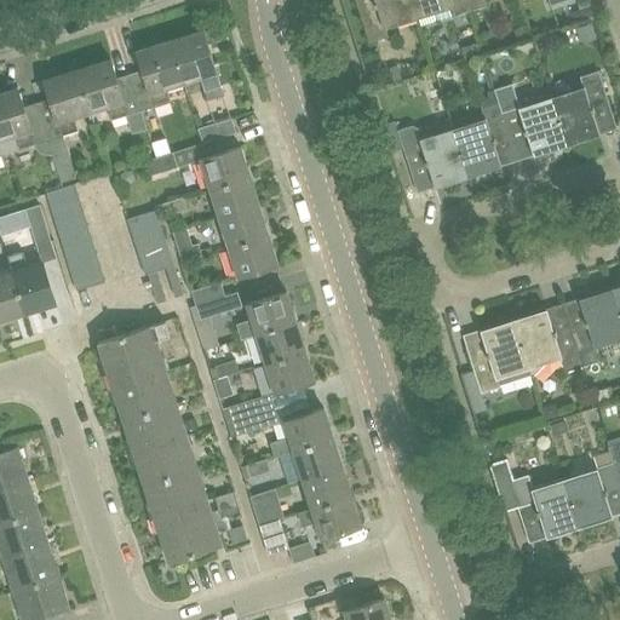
[(374,0),(368,0),(356,4),(368,42),(386,36),(384,28),(374,0)]
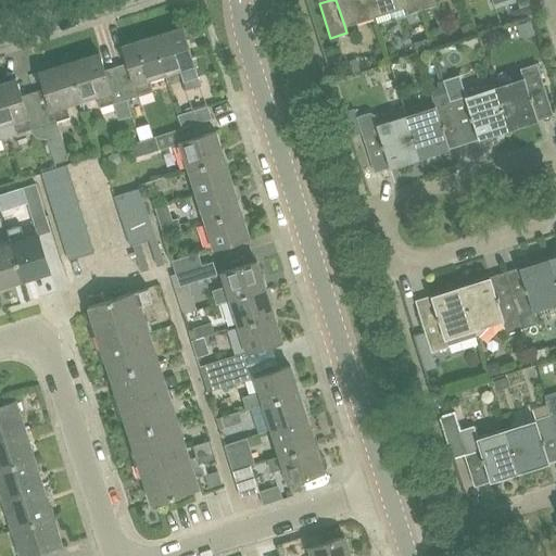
[(368,0),(336,0),(344,25),(374,15),(368,0)]
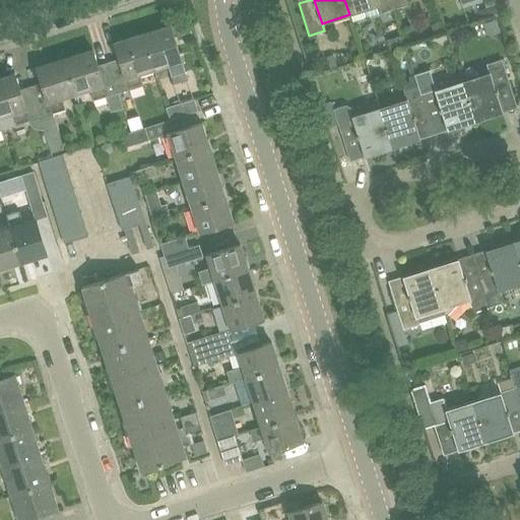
[(344,0),(349,14),(363,10),(366,17),(377,14),(393,9),(390,0),(344,0)]
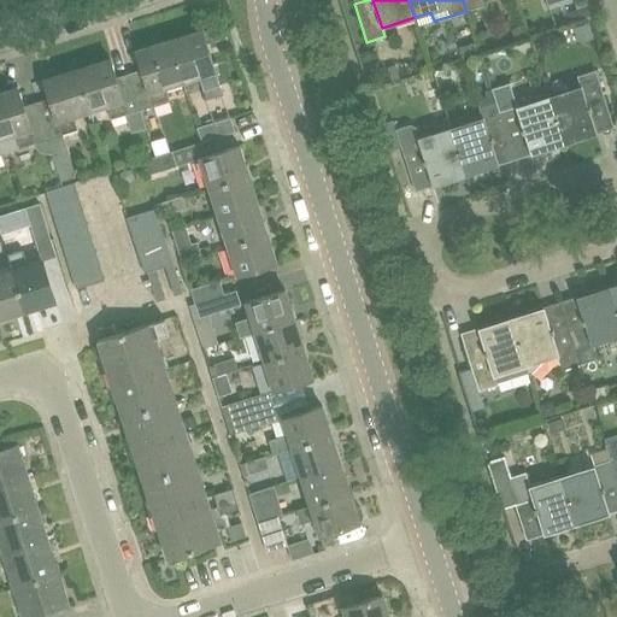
[(463,0),(466,11),(483,6),(481,0),(463,0)]
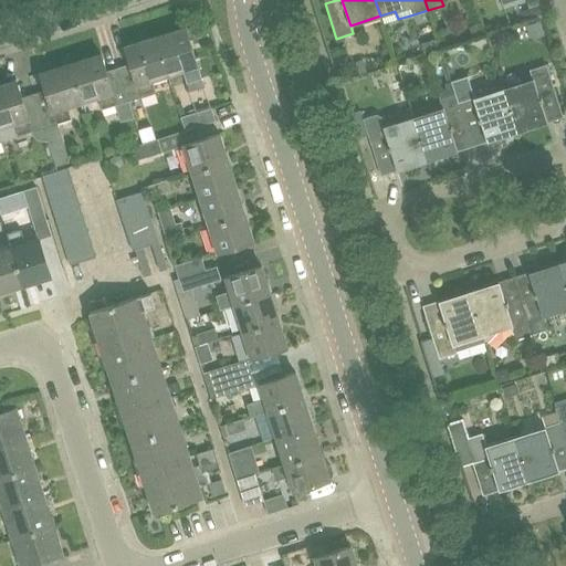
[(536,0),(526,0),(530,9),(540,7),(536,0)]
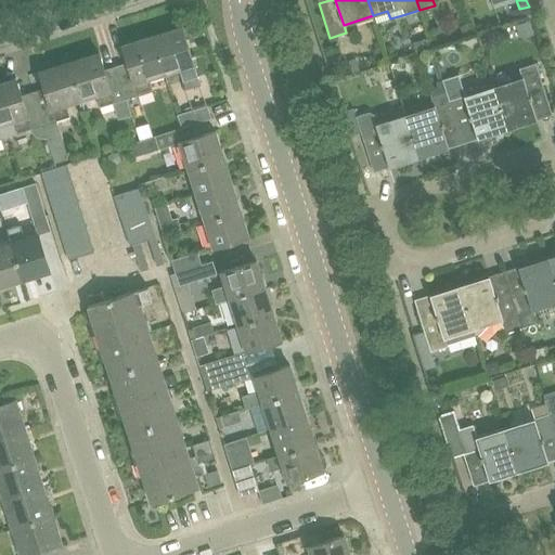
[(519,9),(513,11),(516,20),(523,17),(531,14),(529,7),(519,9)]
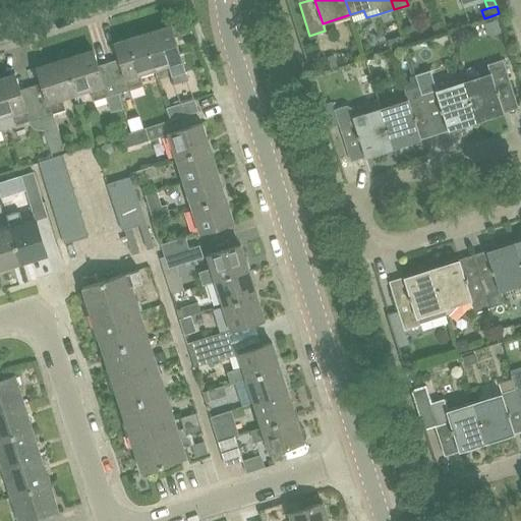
[(338,31),(362,25),(360,16),(336,21),(338,31)]
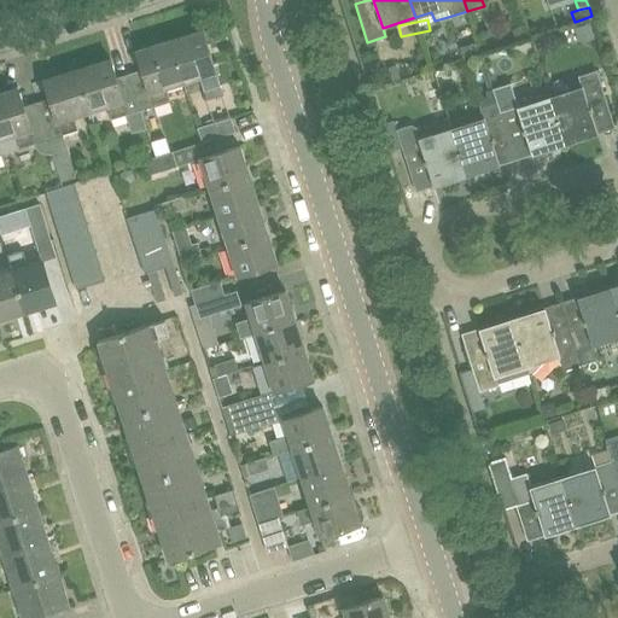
[(589,23),(575,27),(578,41),(593,36),(589,23)]
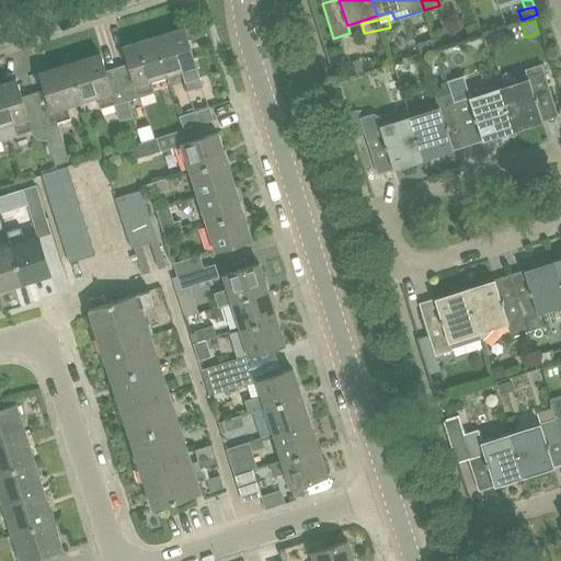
[(477,23),(464,27),(468,41),(481,36),(477,23)]
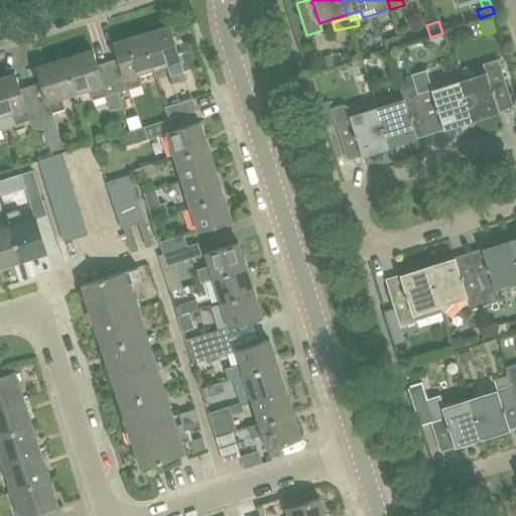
[(168,25),(140,33),(151,69),(165,63),(169,75),(182,71),(168,25)]
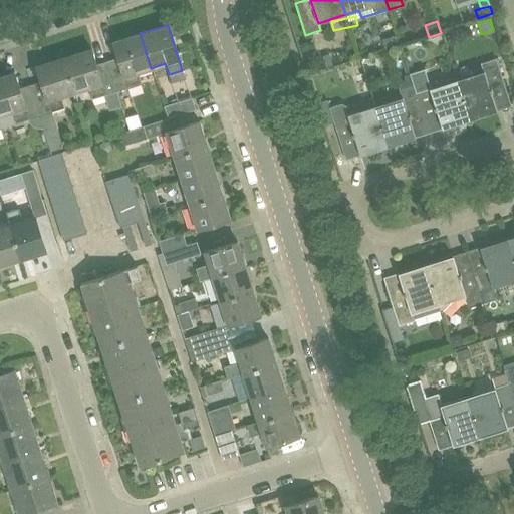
[(116,57),(106,60),(116,91),(141,83),(137,72),(151,68),(140,33),(112,42),(116,57)]
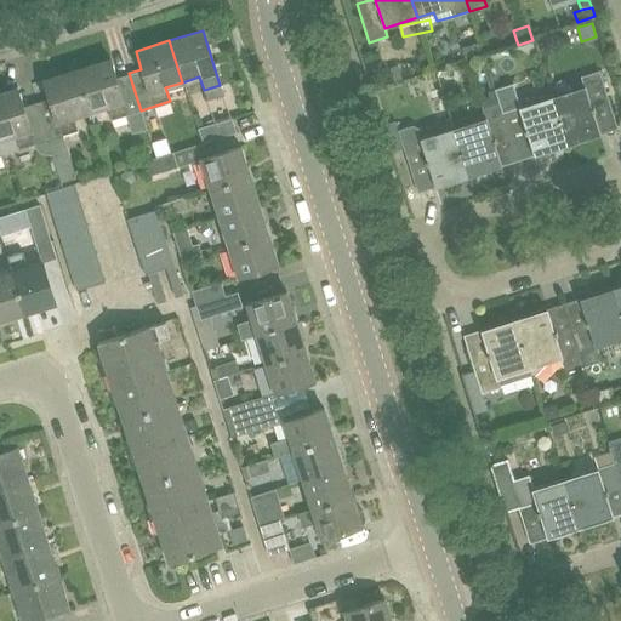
[(480,43),(460,50),(463,62),(484,56),(480,43)]
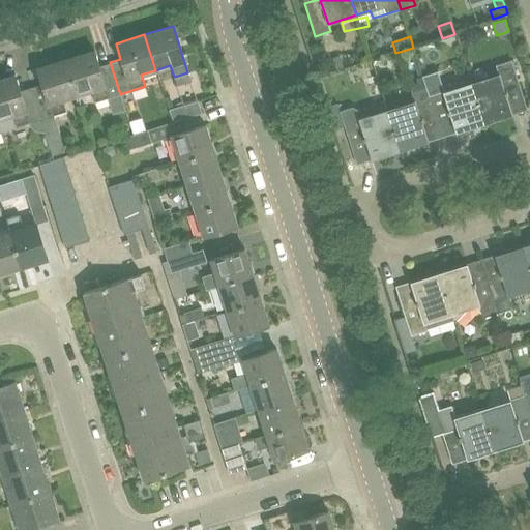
[(94,51),(65,59),(77,94),(91,90),(95,101),(107,98),(111,114),(125,110),(120,94),(110,62),(98,65),(94,51)]
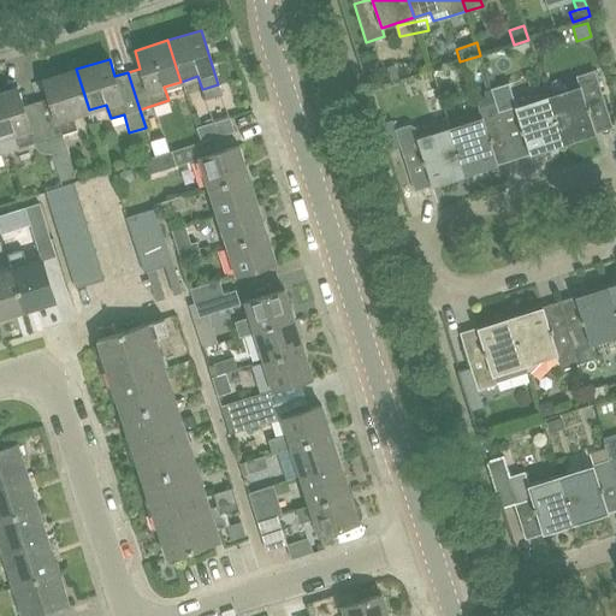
[(48,98),(35,101),(47,138),(52,154),(60,182),(76,177),(63,134),(77,129),(72,116),(89,110),(76,69),(42,80),(48,98)]
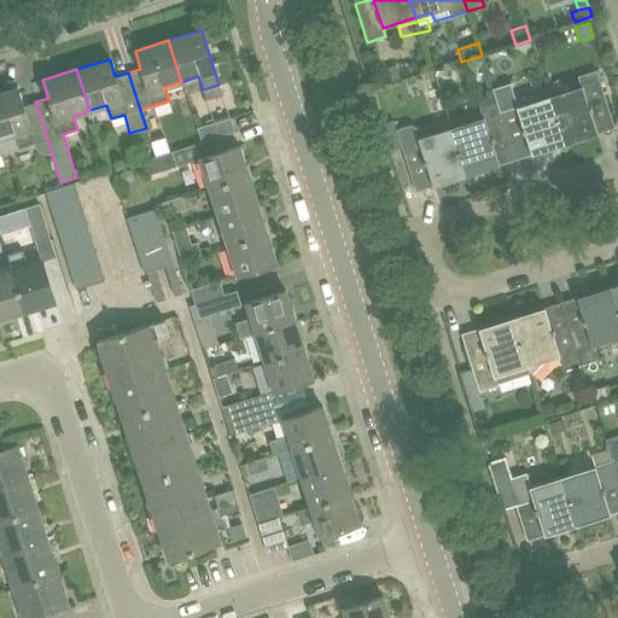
[(581,85),(547,95),(563,144),(596,133),(590,115),(607,109),(599,80),(595,71),(578,77),(581,85)]
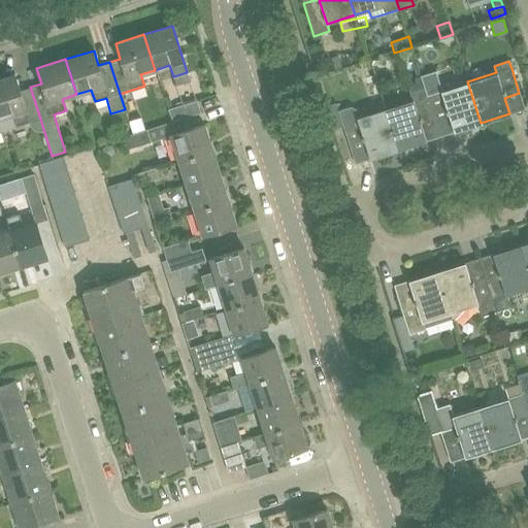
[(436,71),(421,76),(422,80),(424,87),(427,95),(435,121),(451,116),(456,131),(481,123),(467,81),(442,90),(439,83),(436,71)]
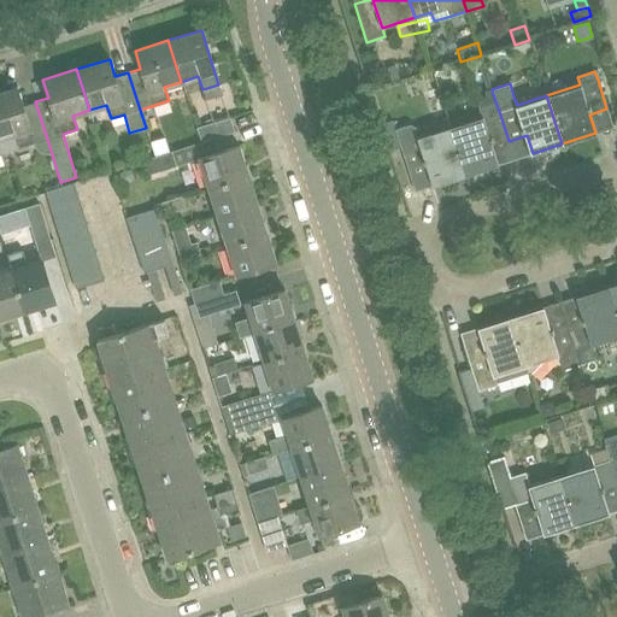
[(17,87),(0,92),(0,137),(15,134),(19,147),(33,144),(47,139),(35,101),(23,105),(17,87)]
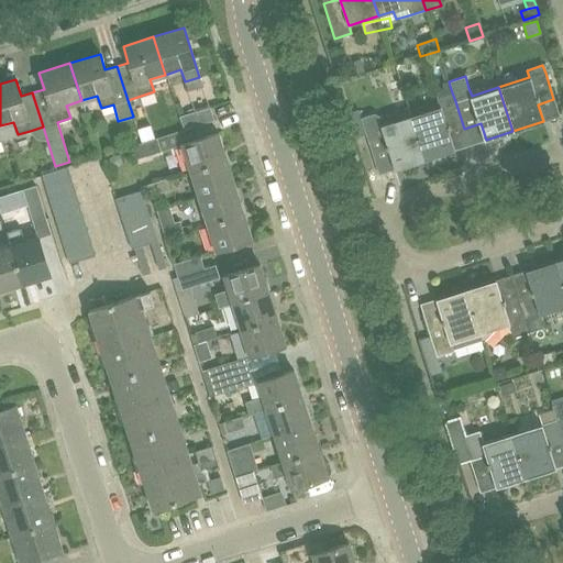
[(439,107),(409,116),(423,159),(452,151),(448,134),(464,129),(455,101),(452,92),(435,99),(439,107)]
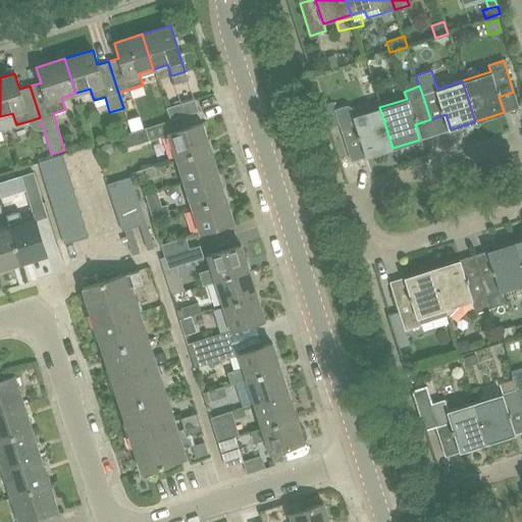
[(195,99),(165,108),(168,117),(169,120),(199,111),(195,99)]
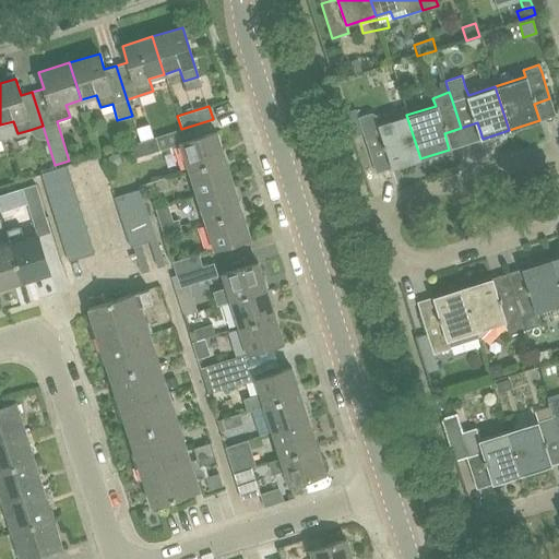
[(369,114),(356,117),(369,157),(384,152),(390,168),(420,158),(406,115),(377,125),(373,116),(369,114)]
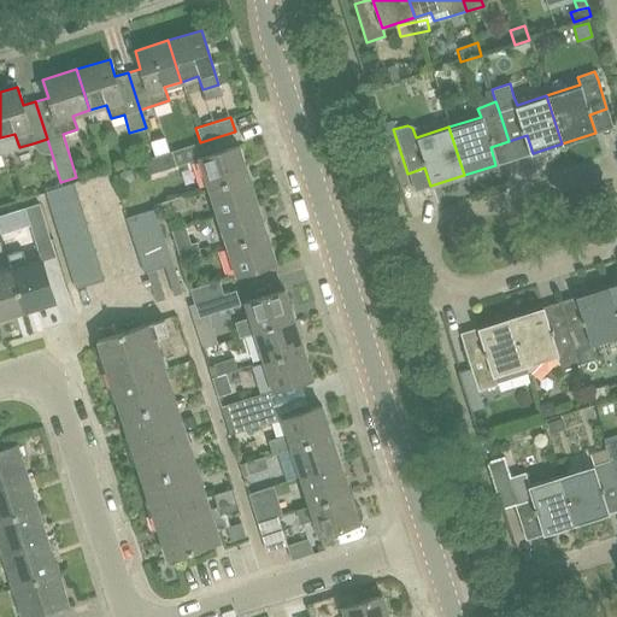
[(163,136),(150,141),(154,154),(168,151),(163,136)]
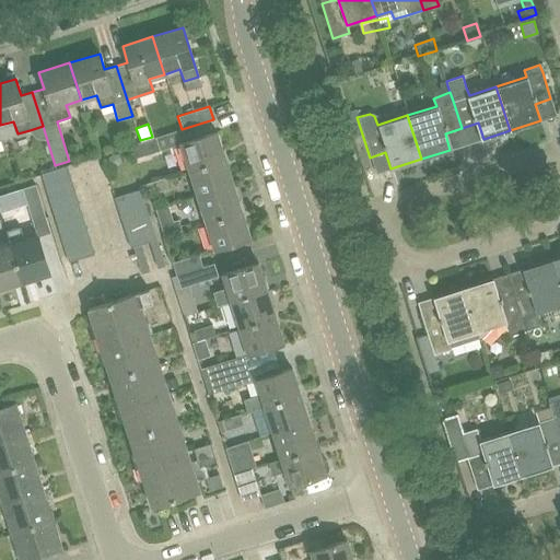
[(216,131),(179,142),(189,171),(225,160),(216,131)]
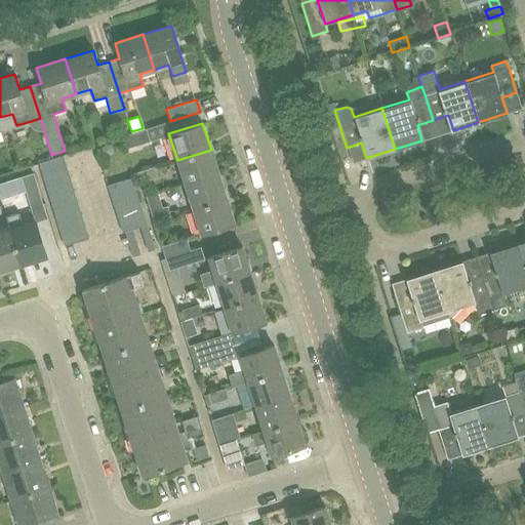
[(146,128),(121,136),(125,149),(150,140),(146,128)]
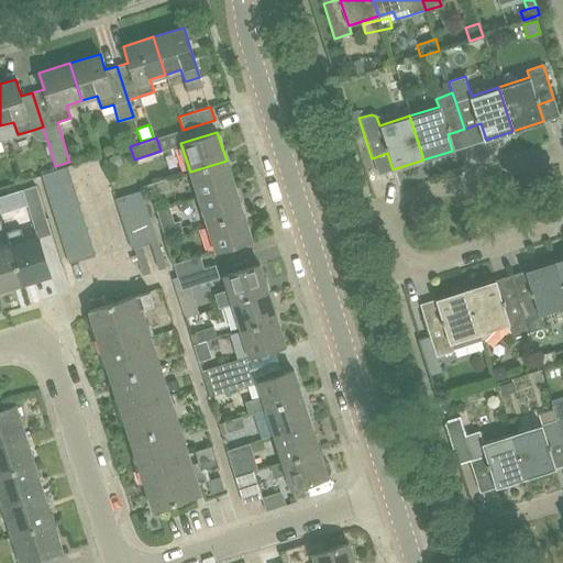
[(227,161),(190,172),(198,198),(234,186),(227,161)]
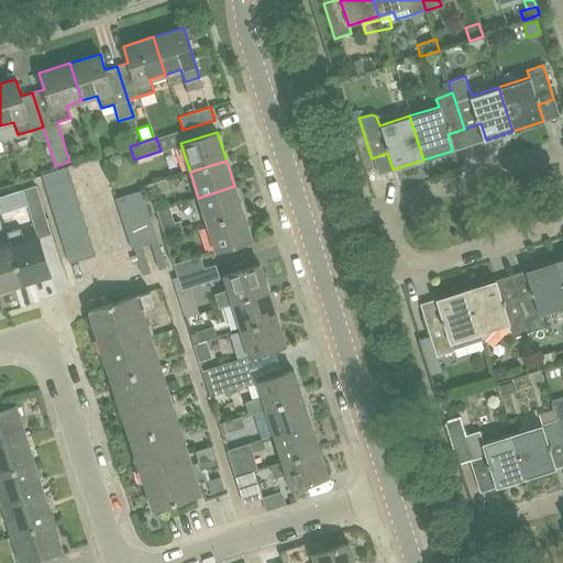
[(67,166),(41,174),(45,187),(70,179),(67,166)]
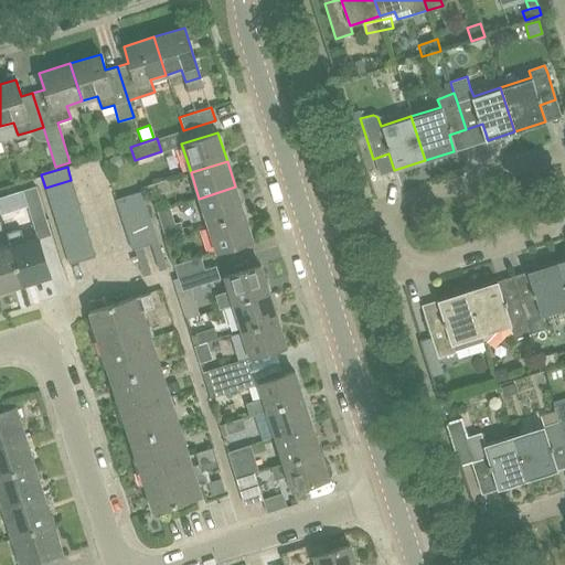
[(166,179),(148,185),(151,195),(170,190),(166,179)]
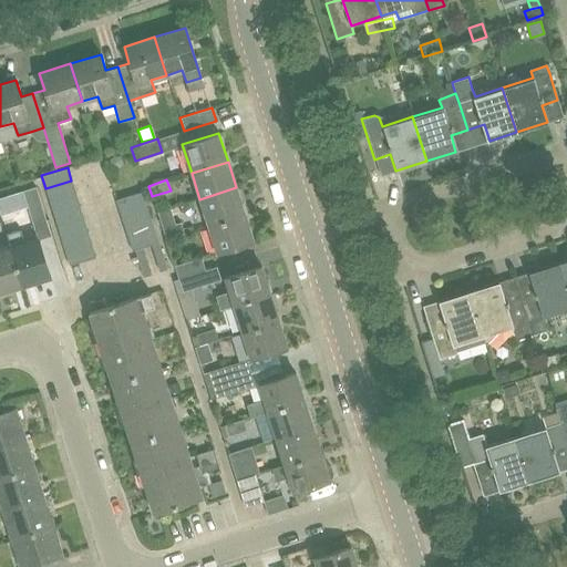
[(71,181),(45,188),(50,200),(75,193),(71,181)]
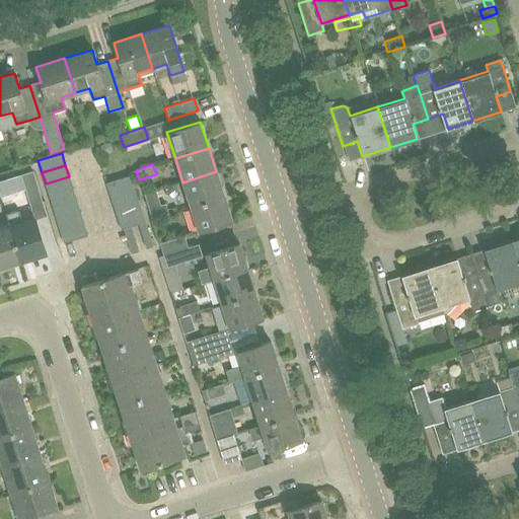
[(31,171),(20,174),(29,206),(42,203),(31,171)]
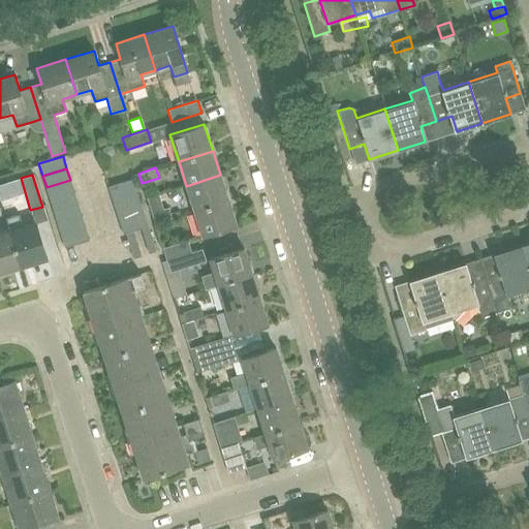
[(220,175),(186,186),(194,212),(228,200),(220,175)]
